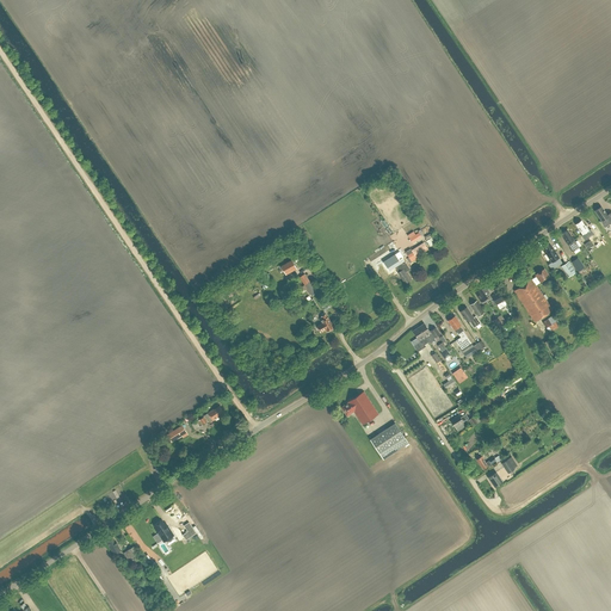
[(610,213),(608,216),(602,207),(596,211),(602,221),(602,222),(605,227),(610,223),(610,222),(610,213)]
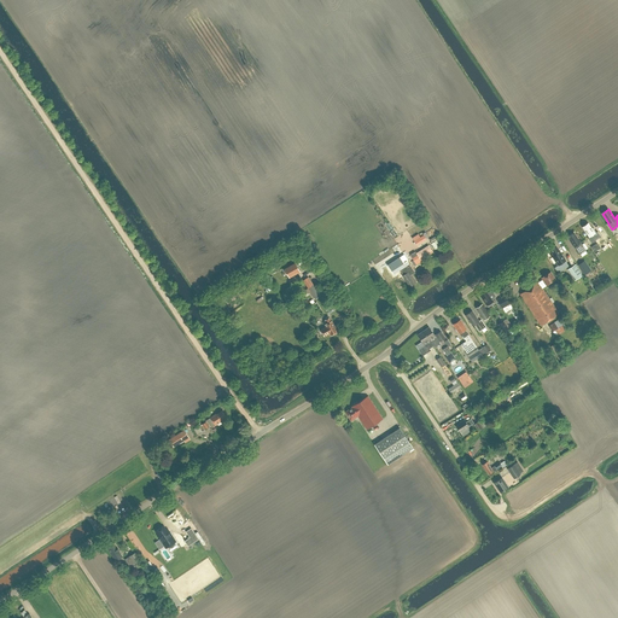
[(590,242),(595,239),(593,235),(594,233),(588,223),(583,227),(590,238),(588,239),(590,242)]
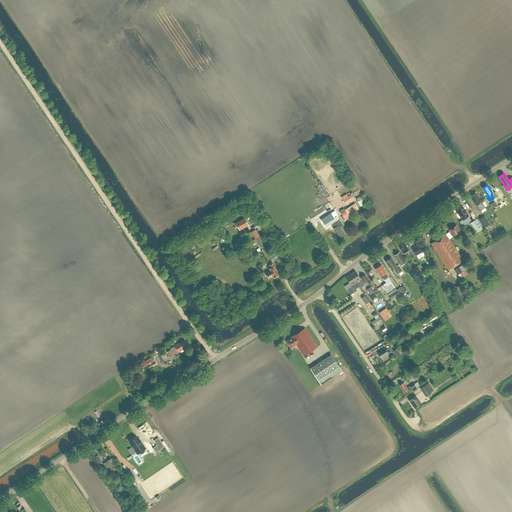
[(481,201),(475,193),(470,196),(476,205),(479,209),(481,211),(486,208),(484,205),(481,201)]
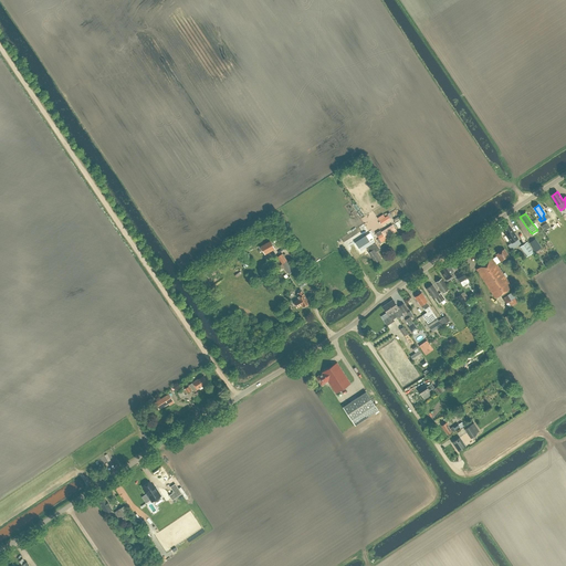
[(381,224),(390,219),(388,215),(379,220),(381,224)]
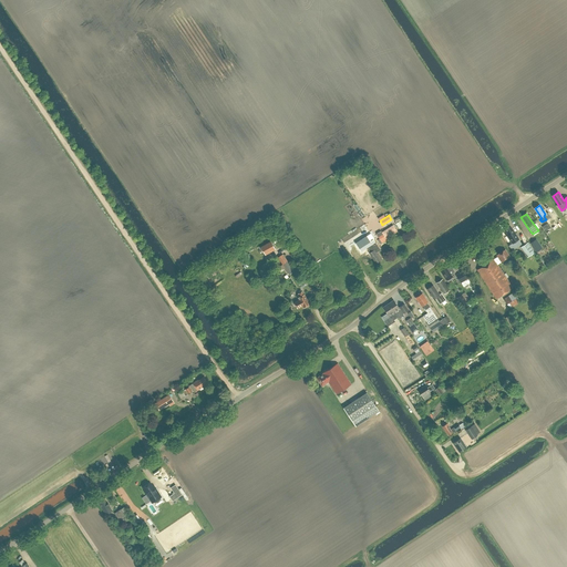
[(399,228),(406,224),(403,218),(395,223),(399,228)]
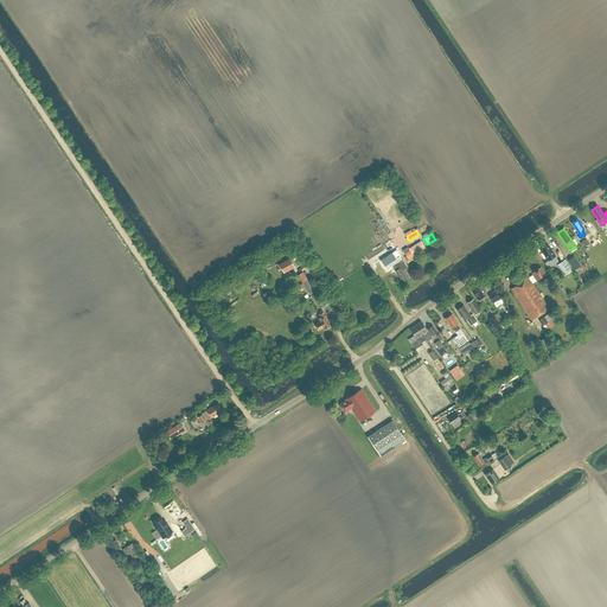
[(409,260),(426,249),(421,241),(409,249),(410,251),(406,254),(409,260)]
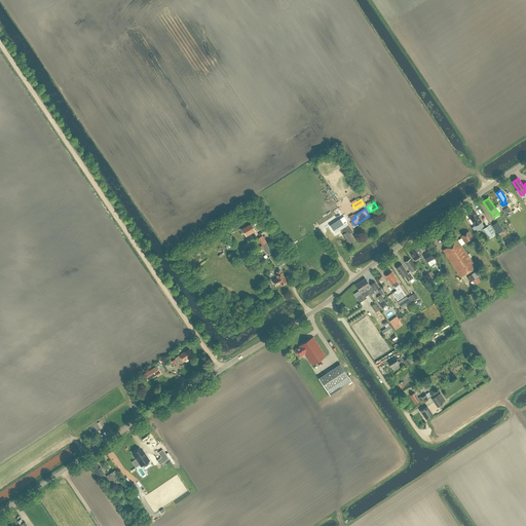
[(476,226),(481,222),(473,210),(467,213),(472,218),(471,219),(476,226)]
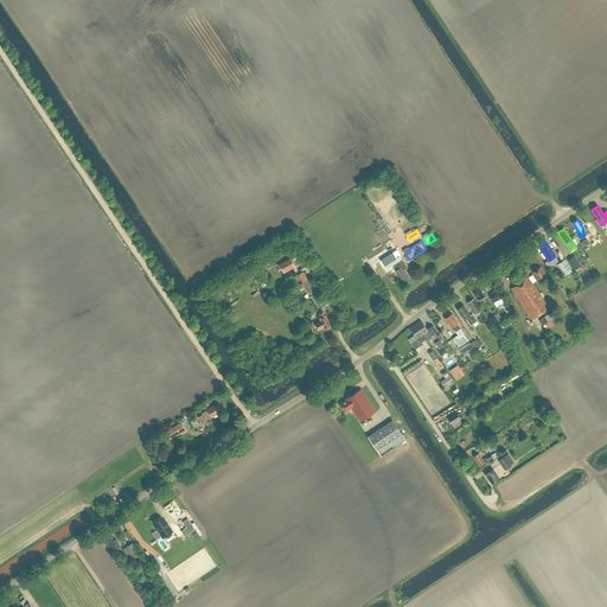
[(393,253),(381,260),(384,267),(388,264),(389,268),(402,260),(400,256),(396,259),(393,253)]
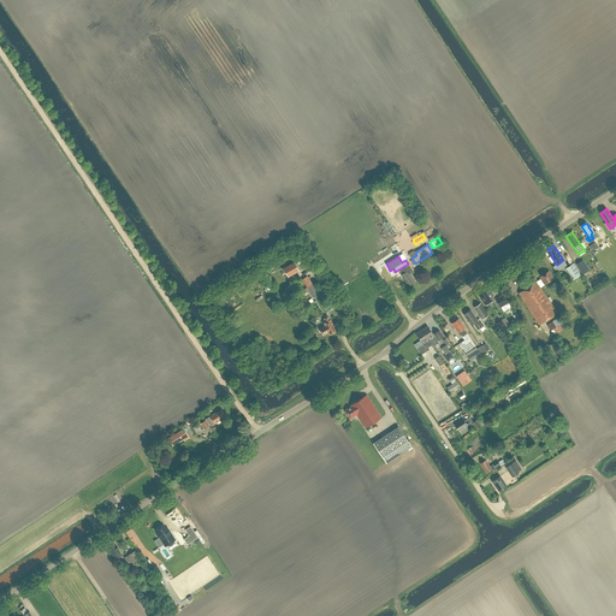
[(582,260),(575,265),(582,274),(588,270),(582,260)]
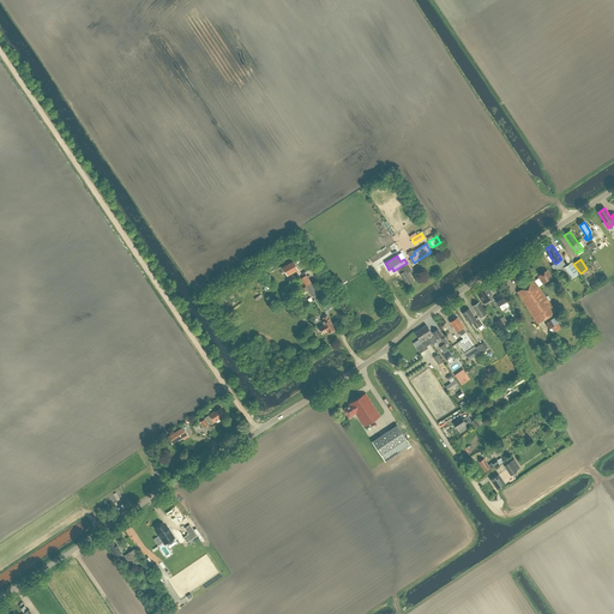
[(299,270),(294,262),(283,268),(288,276),(299,270)]
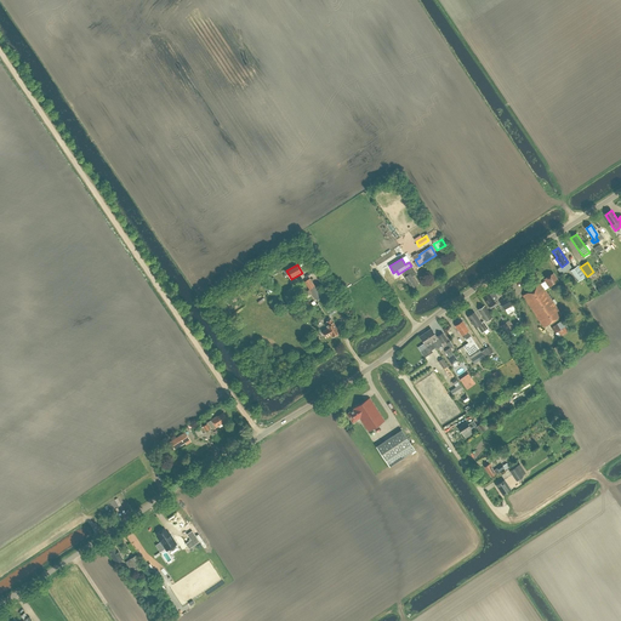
[(579,283),(586,278),(579,267),(571,272),(579,283)]
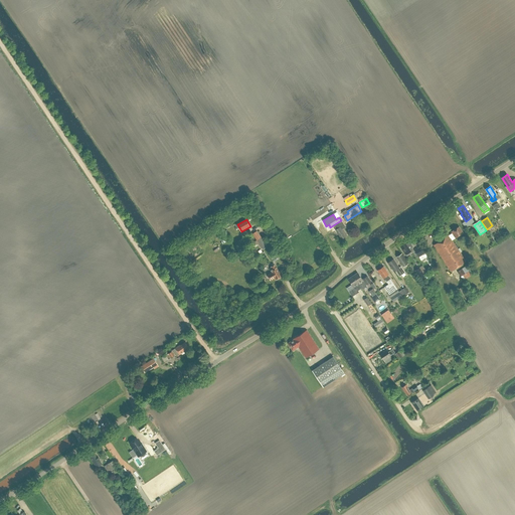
[(342,228),(345,226),(342,223),(339,225),(337,223),(335,224),(336,225),(335,226),(337,229),(335,229),(341,239),(347,235),(342,228)]
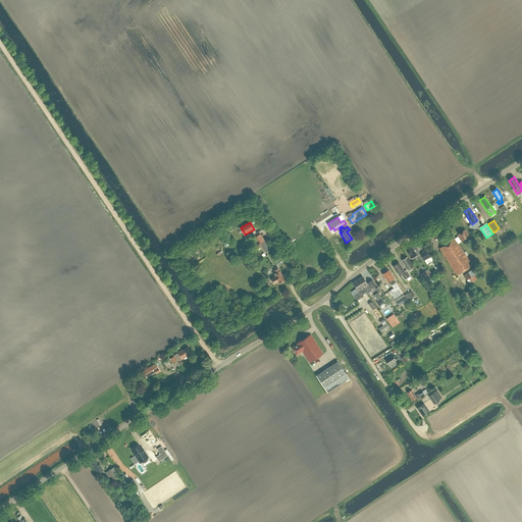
[(469,236),(465,229),(457,235),(458,237),(455,239),(439,249),(457,275),(472,265),(458,244),(469,236)]
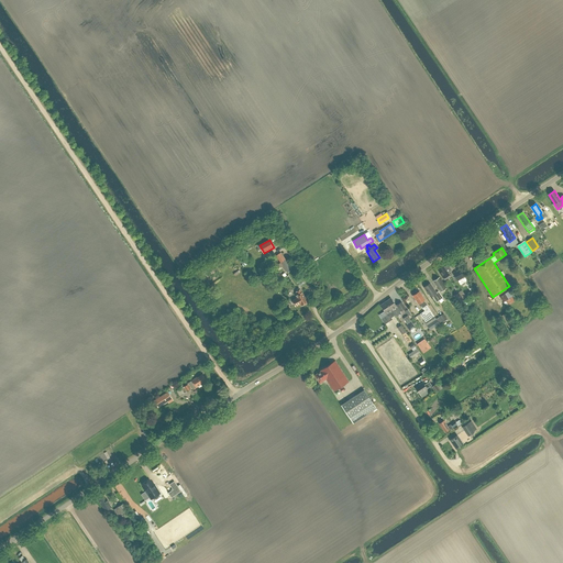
[(293,269),(284,256),(282,252),(276,255),(280,262),(282,264),(279,265),(282,267),(283,266),(287,273),(293,269)]
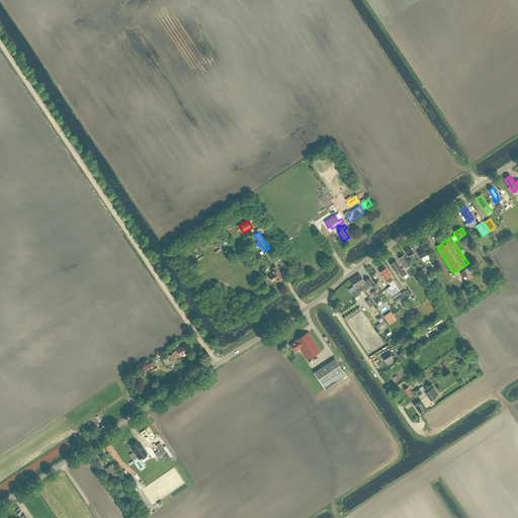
[(413,253),(412,251),(416,249),(412,244),(409,246),(407,243),(402,247),(409,256),(413,253)]
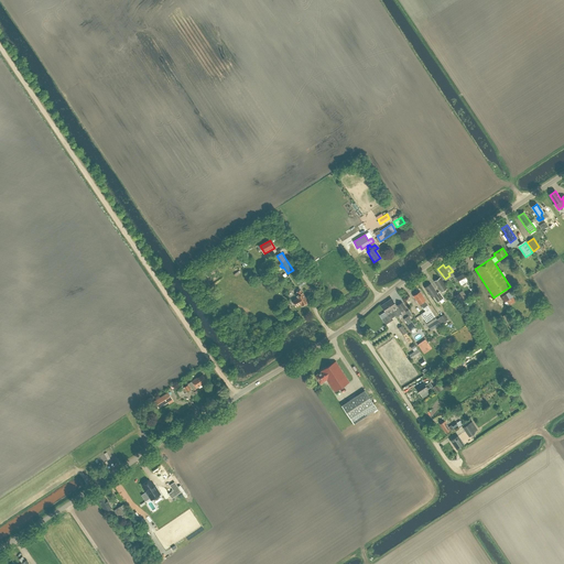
[(459,269),(454,273),(458,281),(465,278),(459,269)]
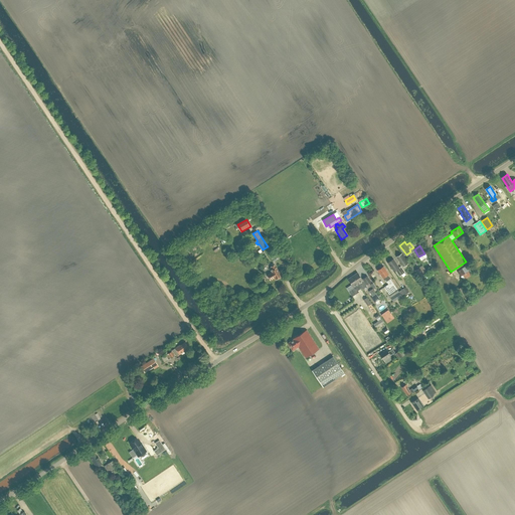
[(403,268),(408,264),(401,253),(396,256),(403,268)]
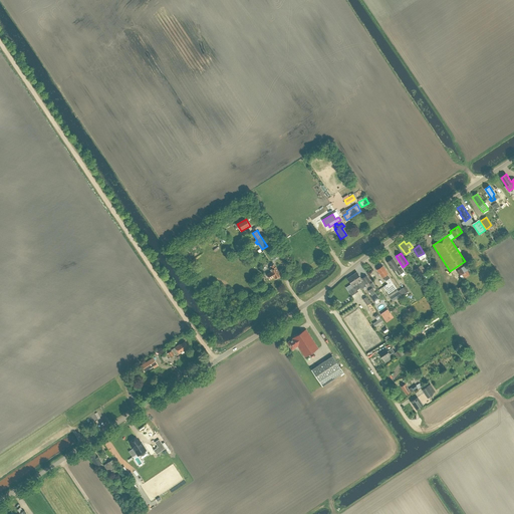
[(393,259),(387,262),(393,271),(395,270),(399,276),(404,272),(400,266),(399,267),(393,259)]
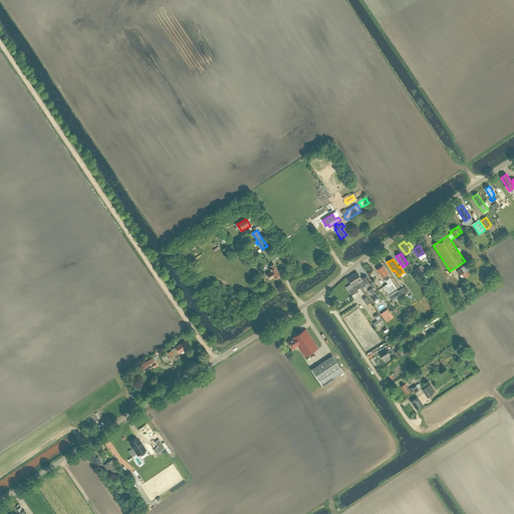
[(275,267),(274,264),(270,266),(272,269),(270,270),(271,272),(267,274),(270,279),(274,277),(275,279),(279,276),(278,275),(280,274),(276,267),(275,267)]
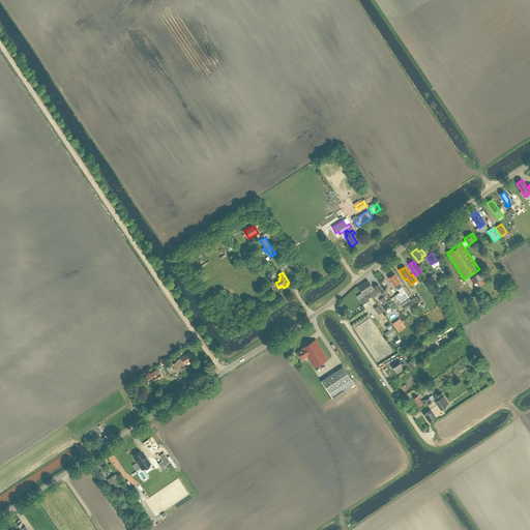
[(477,288),(487,282),(481,272),(471,278),(477,288)]
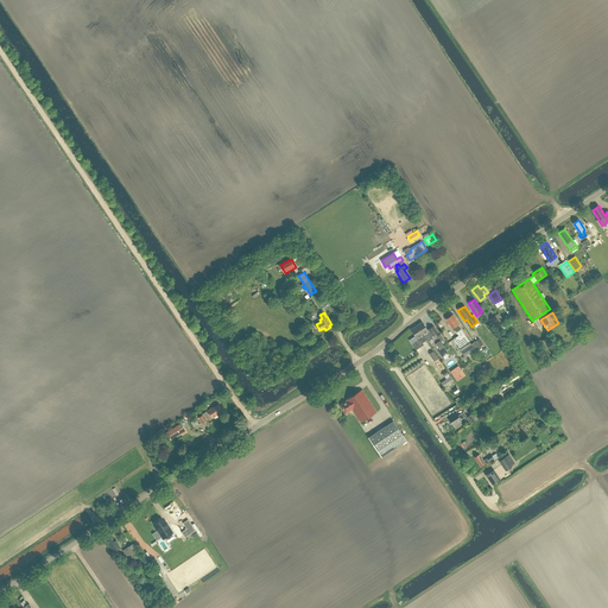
[(457,324),(460,324),(453,315),(445,320),(453,329),(454,328),(458,336),(454,339),(458,347),(461,352),(472,346),(457,324)]
